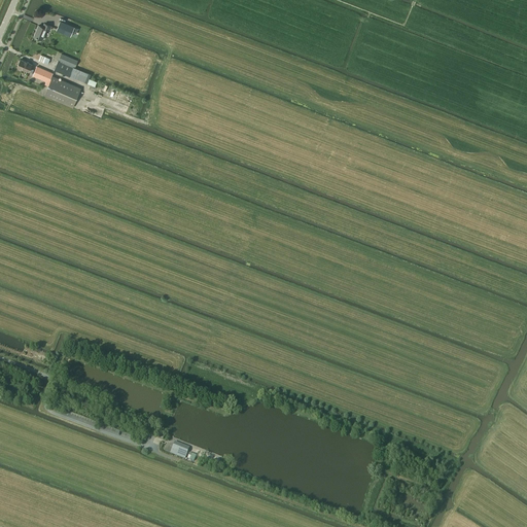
[(61,21),(57,31),(70,37),(75,27),(61,21)]
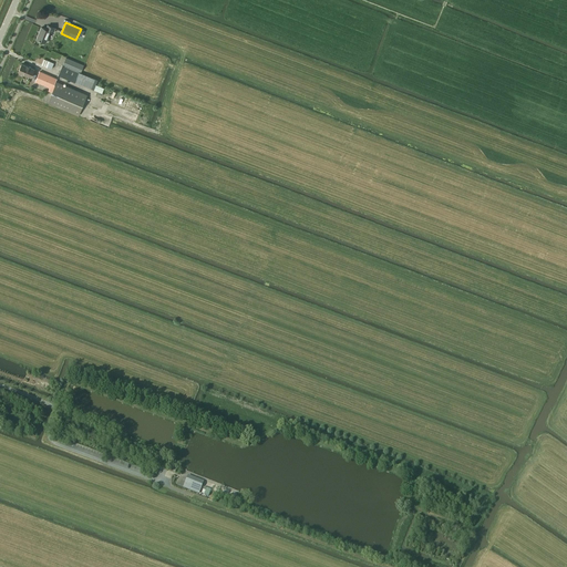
[(48,26),(47,29),(42,27),(37,39),(45,42),(50,31),(53,32),(55,28),(48,26)]
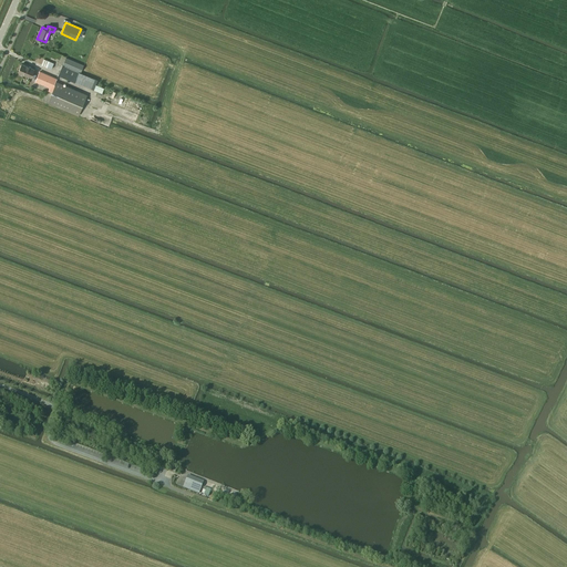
[(81,72),(84,65),(65,58),(62,64),(81,72)]
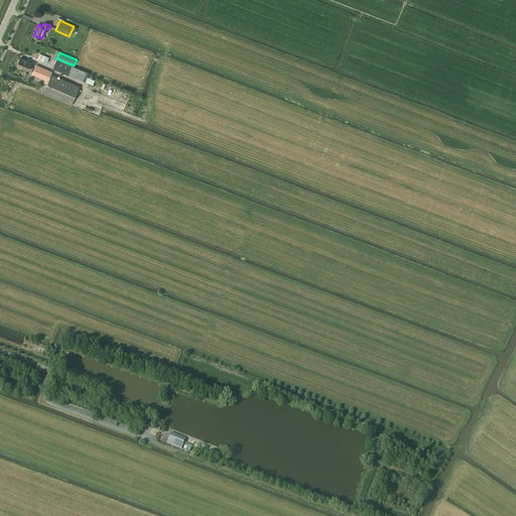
[(45,55),(39,53),(37,58),(43,61),(47,62),(49,57),(45,55)]
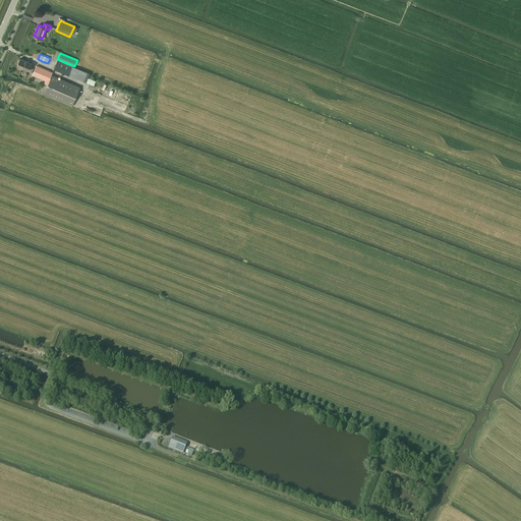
[(32,63),(20,58),(16,66),(29,71),(32,63)]
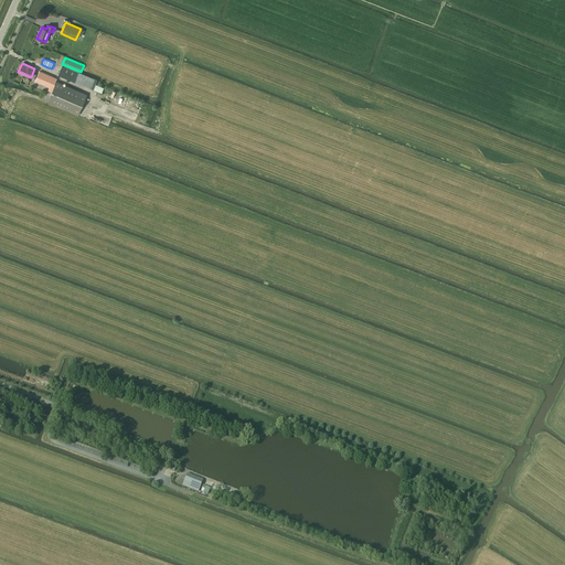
[(75,82),(78,73),(62,65),(59,74),(75,82)]
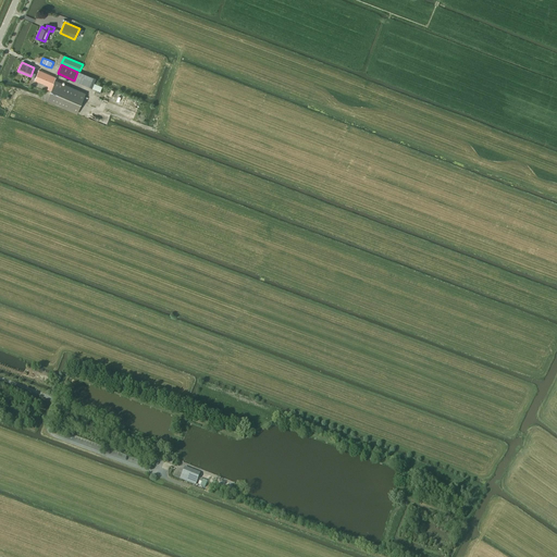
[(51,90),(47,101),(77,114),(86,94),(56,79),(57,77),(39,70),(35,81),(49,86),(52,88),(51,90)]
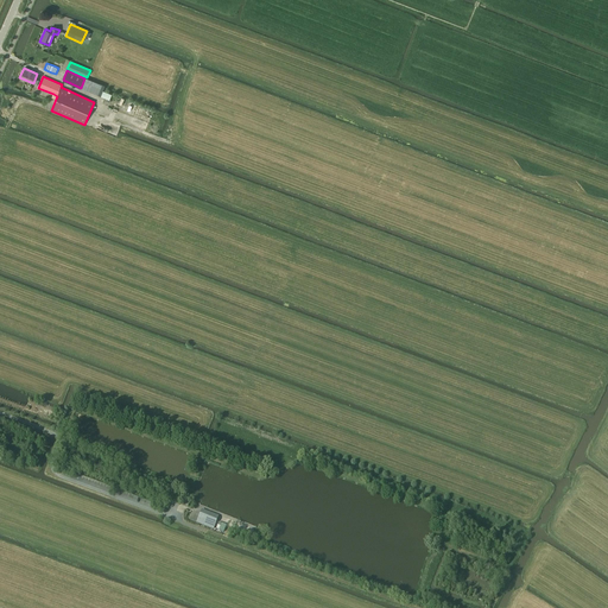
[(84,78),(81,88),(97,95),(102,84),(84,77),(84,78)]
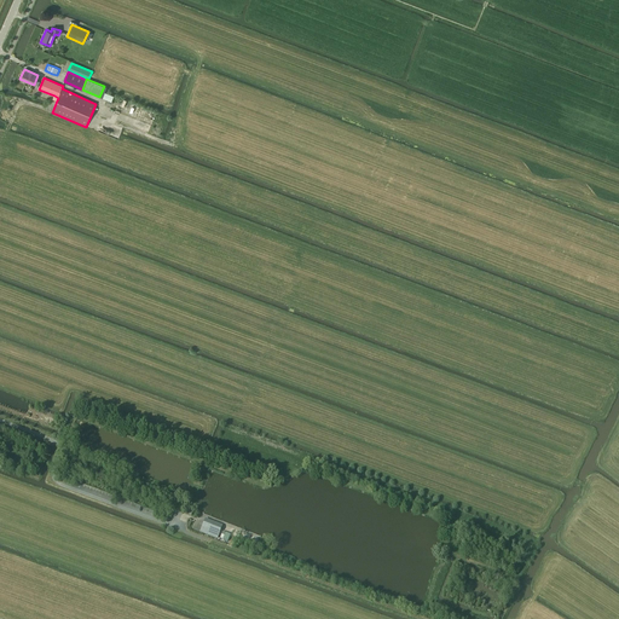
[(201,533),(218,539),(223,527),(206,521),(201,533)]
